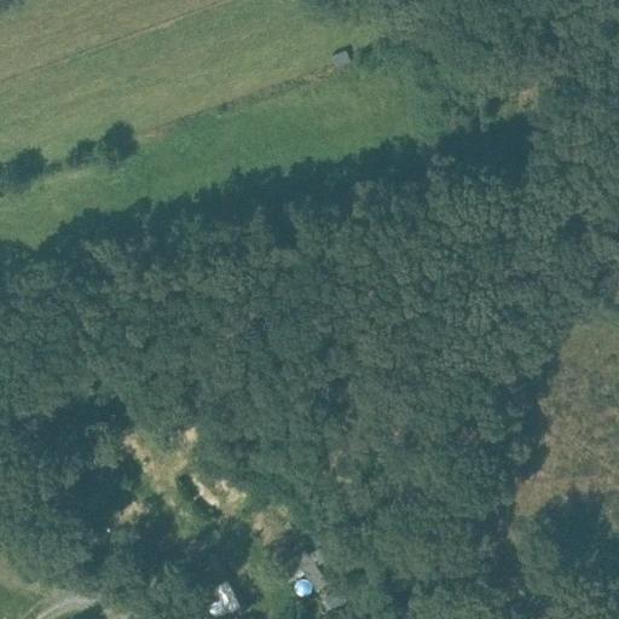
[(336,65),(352,59),(347,48),(331,55),(336,65)]
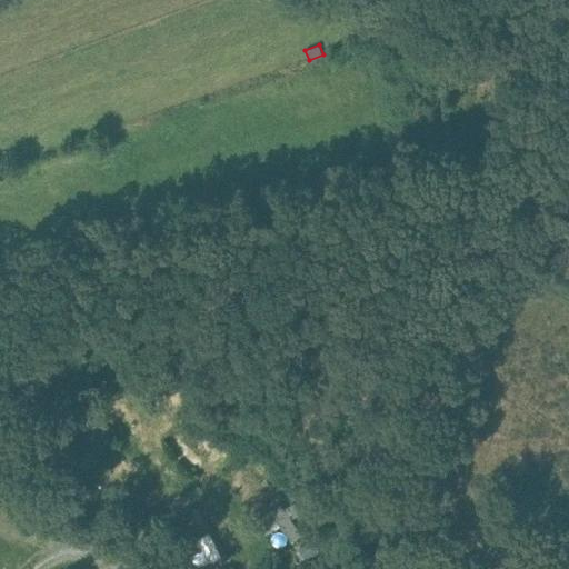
[(126,388),(123,385),(116,391),(118,395),(126,388)]
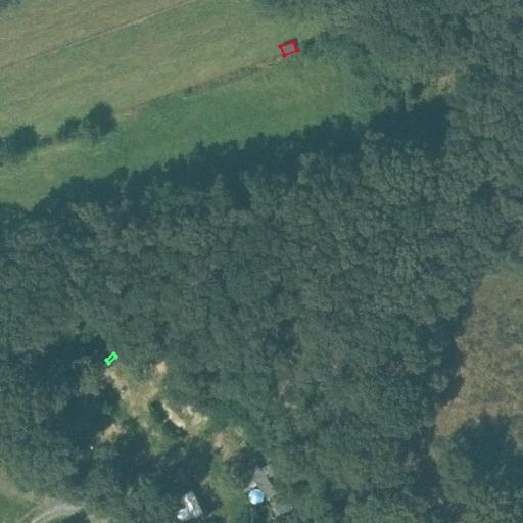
[(160,362),(152,367),(160,381),(169,376),(160,362)]
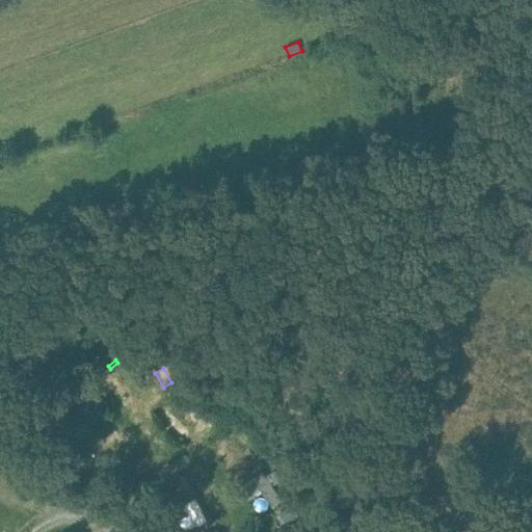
[(50,399),(44,404),(47,409),(54,404),(50,399)]
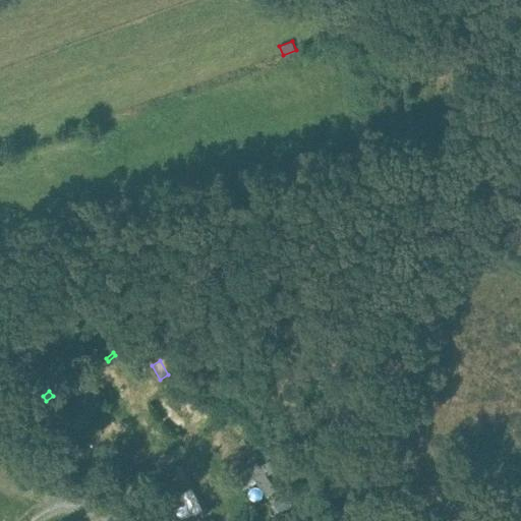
[(247,429),(242,432),(249,441),(253,438),(247,429)]
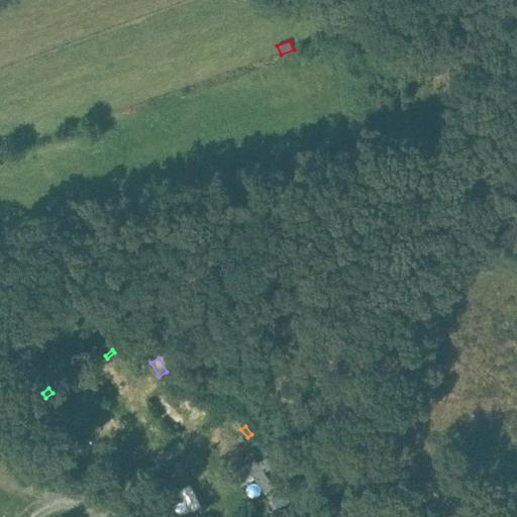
[(125,444),(117,452),(122,458),(124,456),(127,458),(133,452),(125,444)]
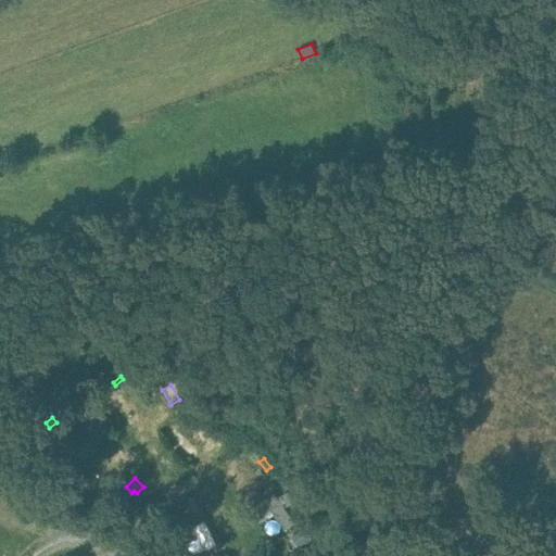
[(288,491),(282,494),(289,504),(294,501),(288,491)]
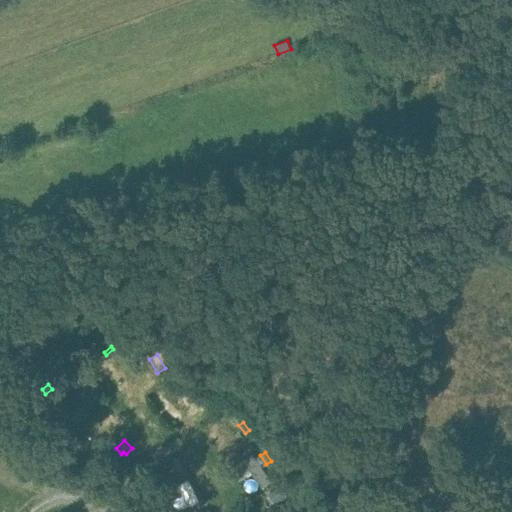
[(262,488),(272,481),(252,454),(242,460),(243,461),(239,464),(248,475),(251,473),(262,488)]
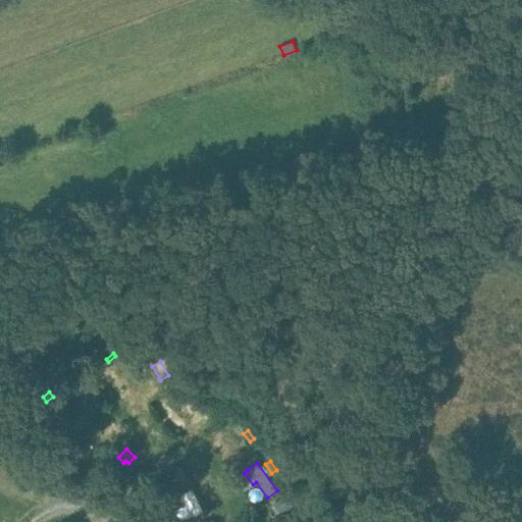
[(169,507),(167,501),(157,507),(163,518),(171,513),(168,508),(169,507)]
